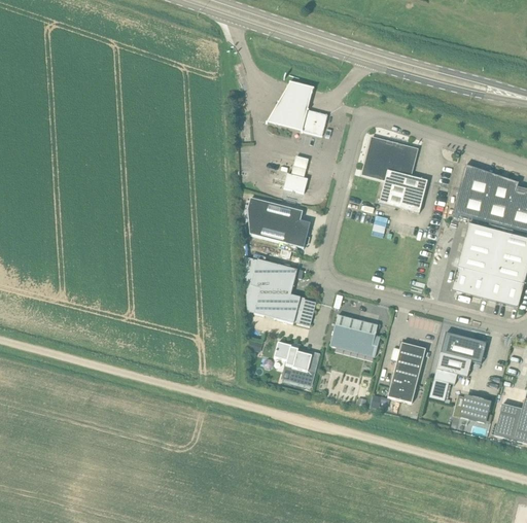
[(264,121),(301,131),(312,89),(286,82),(264,121)]
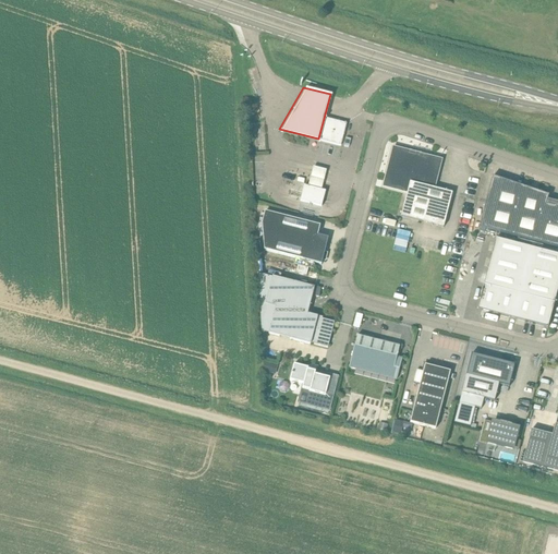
[(341,142),(347,120),(325,115),(319,136),(341,142)]
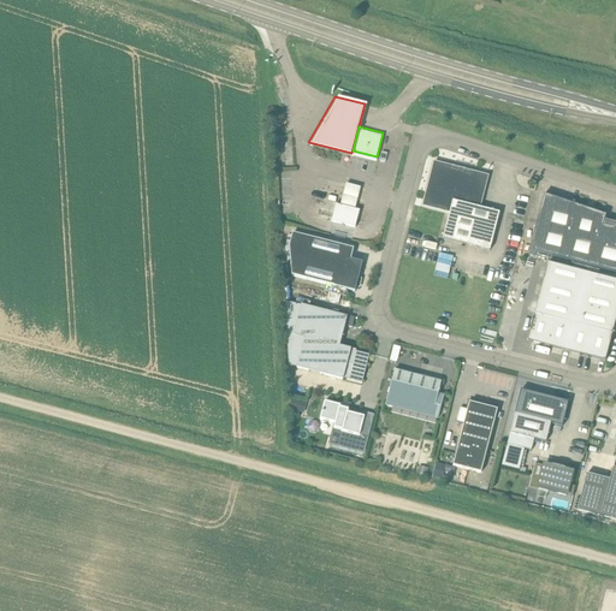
[(443,235),(455,238),(490,247),(499,209),(477,203),(484,175),(437,162),(427,200),(450,206),(443,235)]
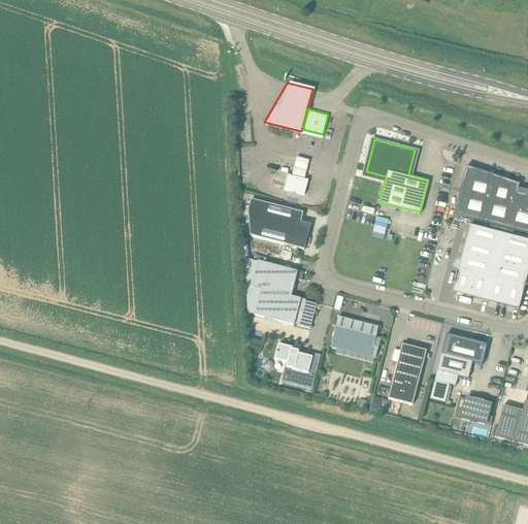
[(292,173),(305,176),(310,157),(296,154),(292,173)]
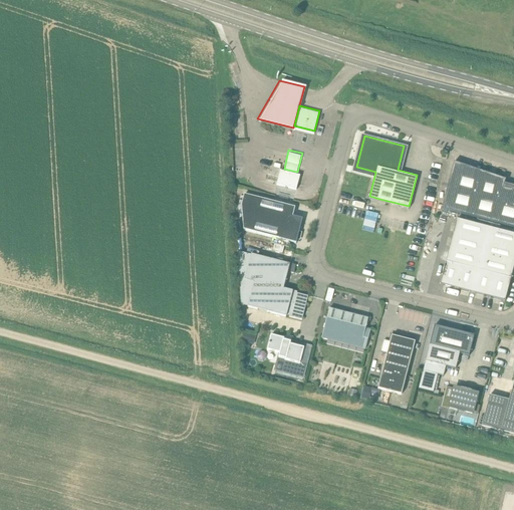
[(513,183),(504,181),(505,177),(454,160),(442,206),(513,224),(513,183)]
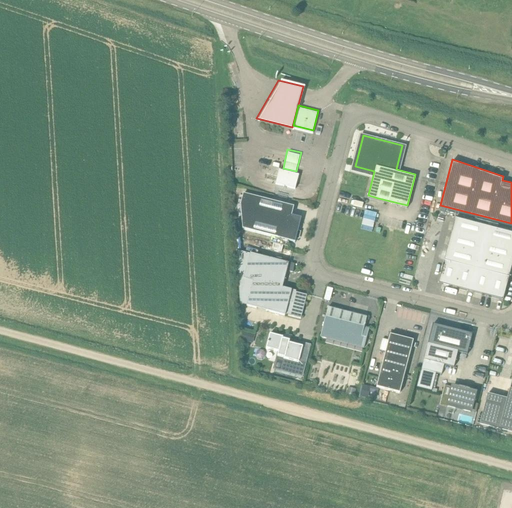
[(276,178),(275,181),(295,186),(296,183),(299,172),(279,167),(276,178)]
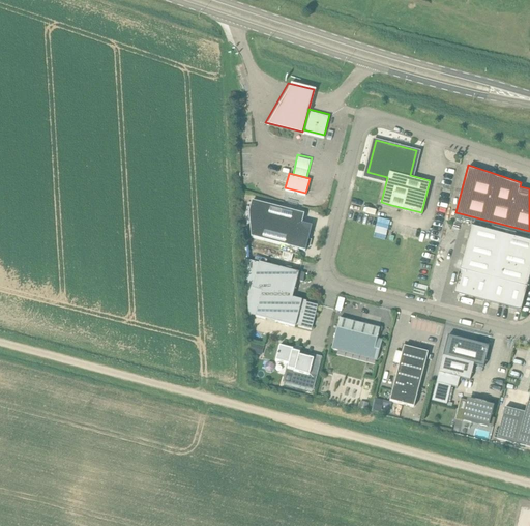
[(252,198),(248,209),(251,234),(305,247),(312,223),(301,220),(304,211),(252,198)]
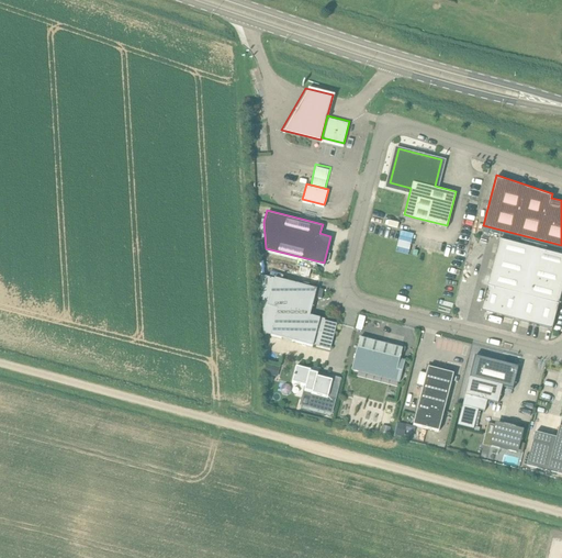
[(531,260),(535,246),(499,236),(495,252),(531,260)]
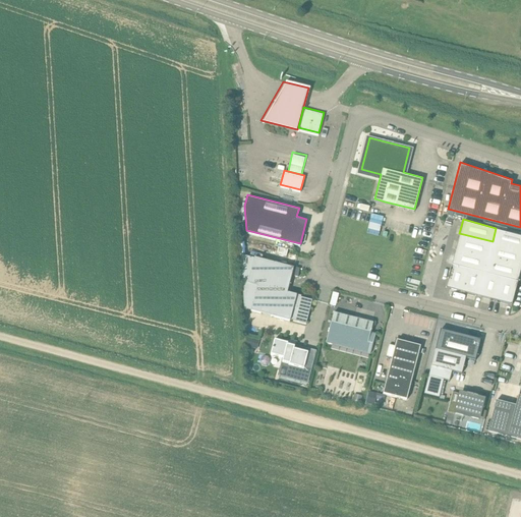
[(493,241),(520,248),(520,234),(496,228),(493,241)]
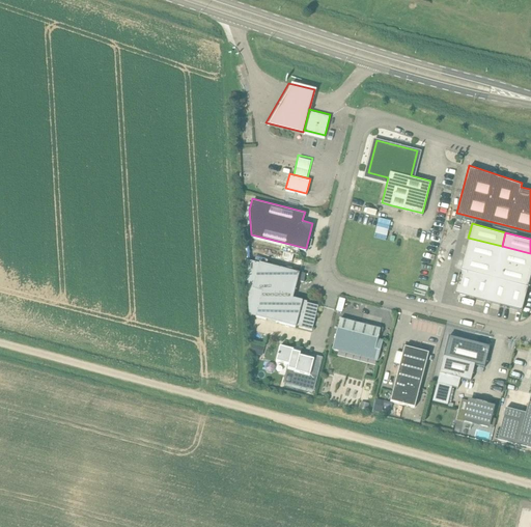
[(502,246),(468,238),(465,252),(498,261),(502,246)]
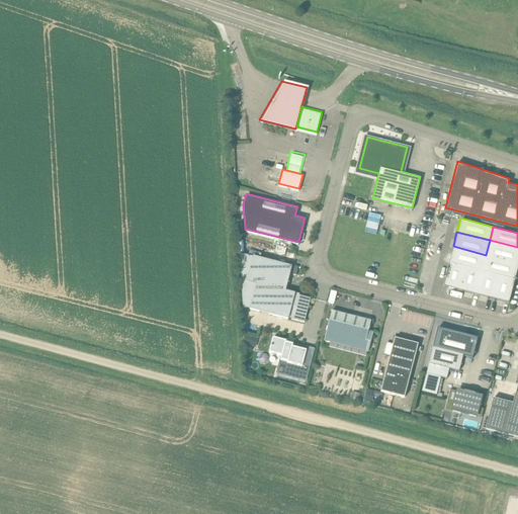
[(486,255),(517,262),(517,247),(490,240),(486,255)]
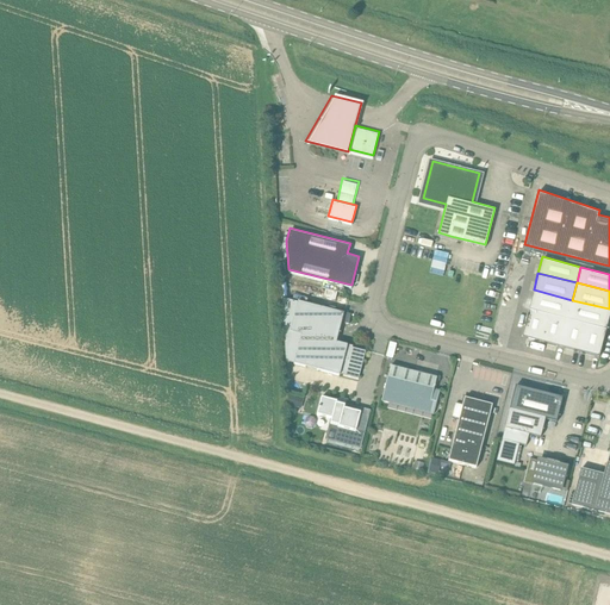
[(572,300),(534,289),(529,307),(549,312),(567,317),(572,300)]
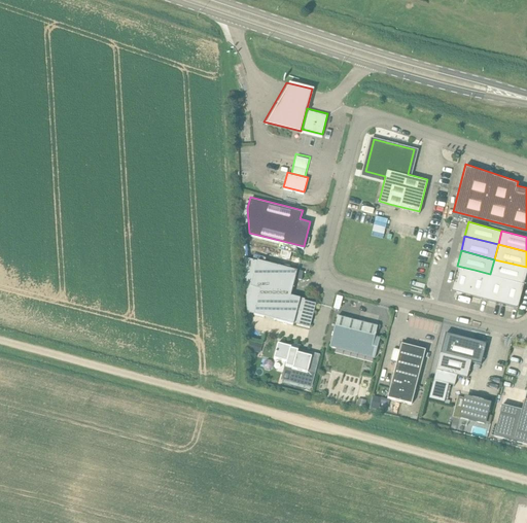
[(296,268),(287,266),(257,257),(250,284),(260,286),(253,311),(293,321),(293,320),(310,324),(316,301),(305,298),(304,299),(300,298),(301,295),(290,293),(296,268)]
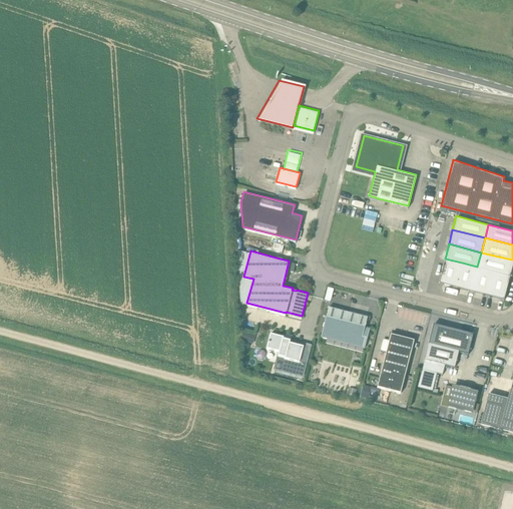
[(493,271),(509,275),(512,261),(512,260),(481,252),(477,267),(493,271)]
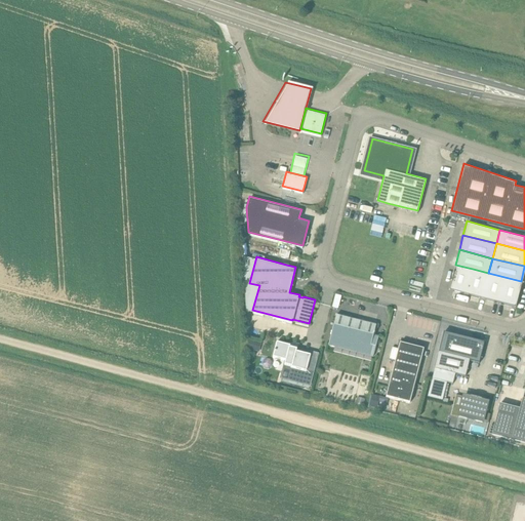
[(473,269),(455,265),(449,287),(466,292),(473,269)]
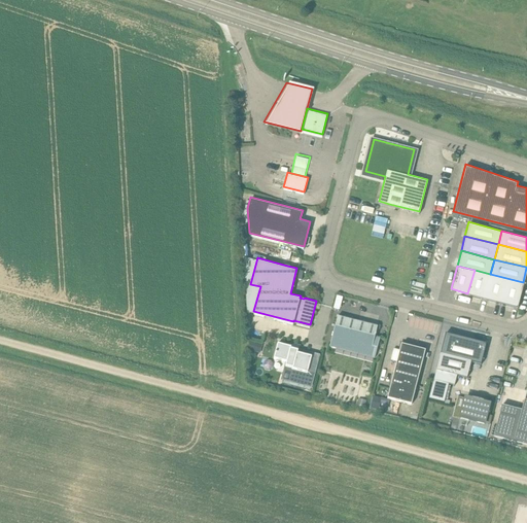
[(475,270),(467,293),(484,298),(490,274),(475,270)]
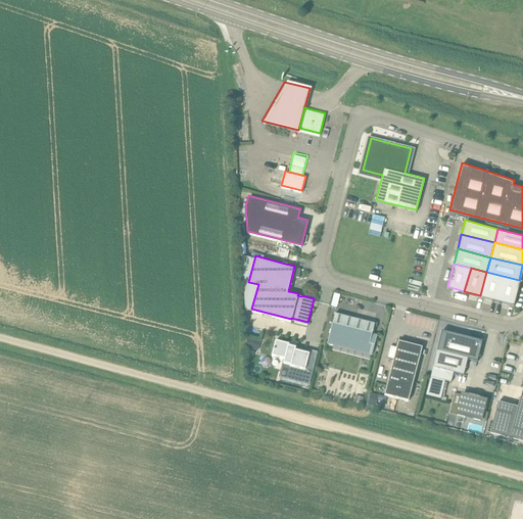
[(486,272),(480,295),(496,299),(503,276),(486,272)]
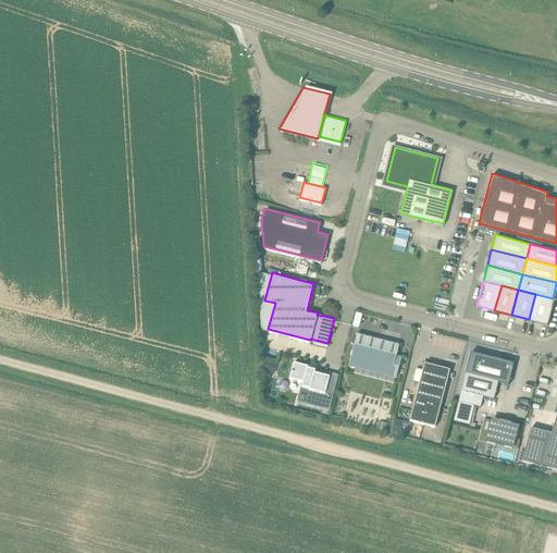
[(535,294),(529,319),(547,323),(553,298),(535,294)]
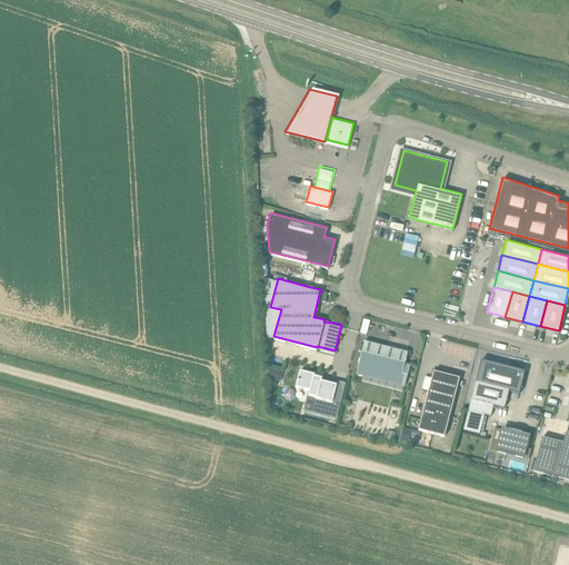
[(363,316),(360,329),(366,331),(370,317),(363,316)]
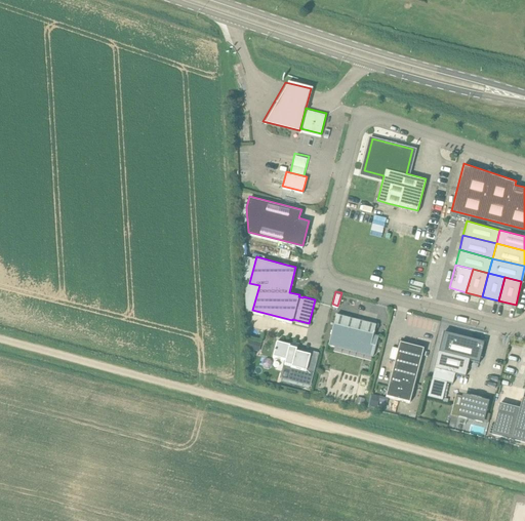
[(331,332),(328,342),(333,343),(373,354),(375,344),(371,342),(373,331),(376,322),(336,312),(333,322),(331,332)]
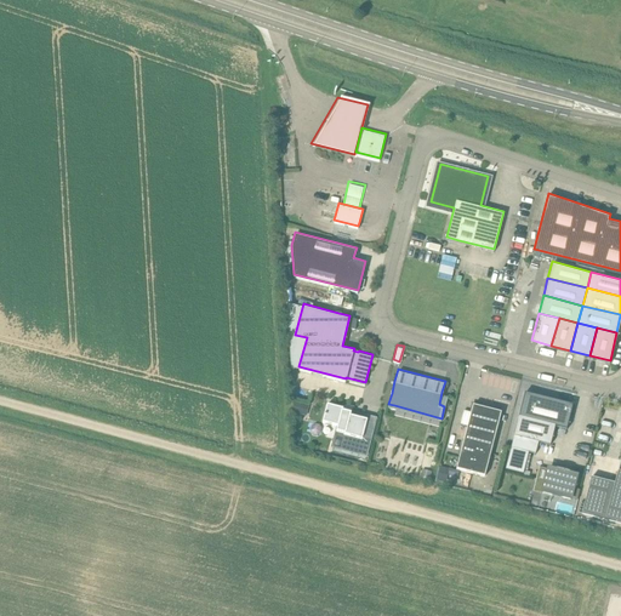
[(570,414),(573,401),(525,389),(522,401),(519,414),(511,444),(535,450),(539,439),(550,441),(554,423),(567,426),(570,414)]
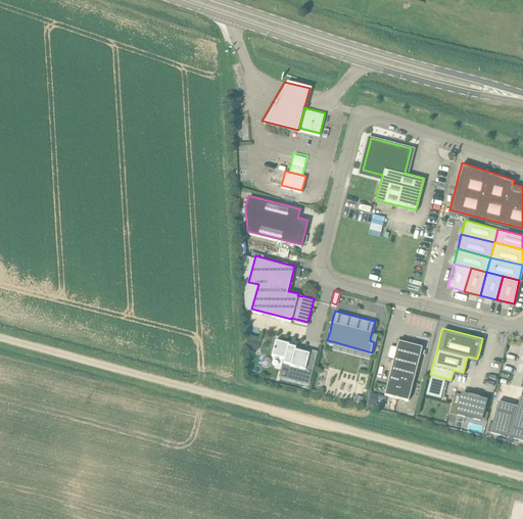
[(260,338),(247,334),(247,344),(258,346),(260,338)]
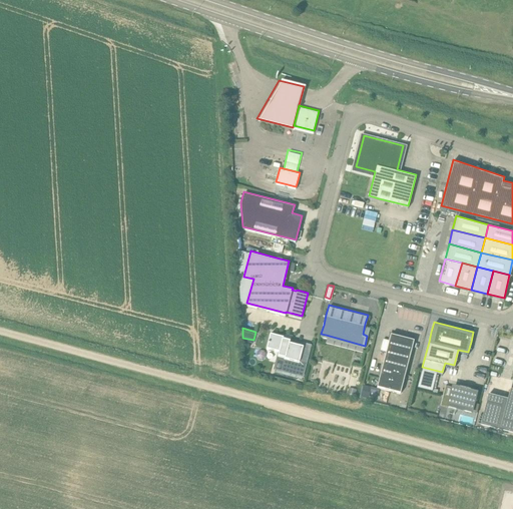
[(299,360),(303,345),(291,341),(293,333),(283,331),(282,335),(271,332),(267,346),(279,350),(278,354),(285,355),(285,356),(299,360)]
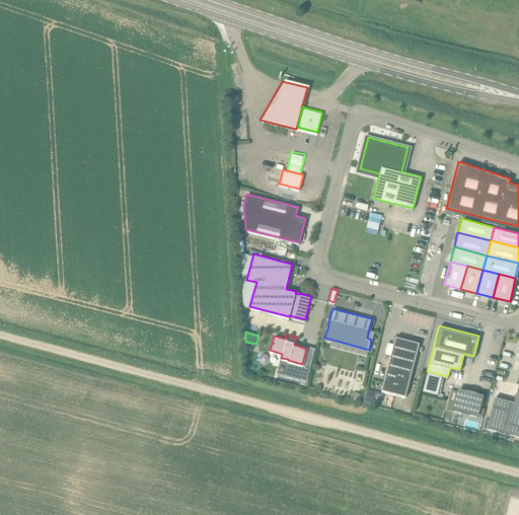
[(419,342),(395,336),(381,389),(405,395),(419,342)]
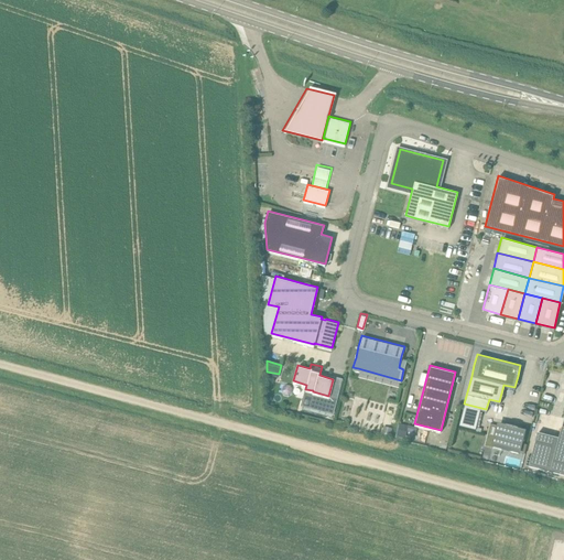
[(421,369),(418,383),(424,384),(427,372),(421,369)]
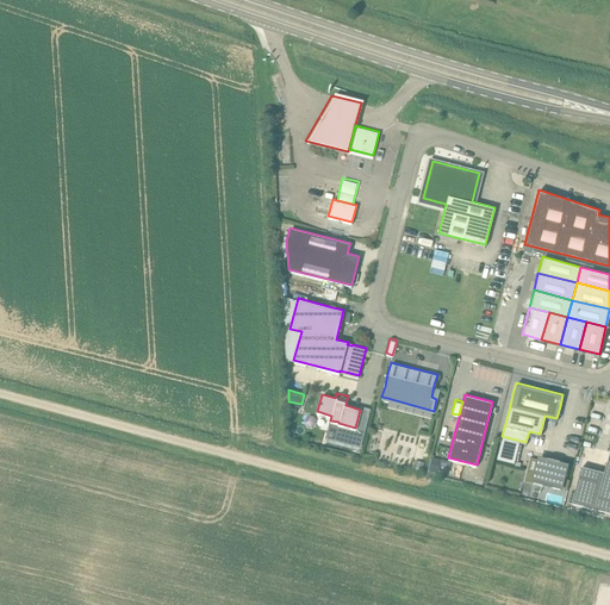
[(580,465),(572,500),(609,510),(609,446),(604,471),(580,465)]
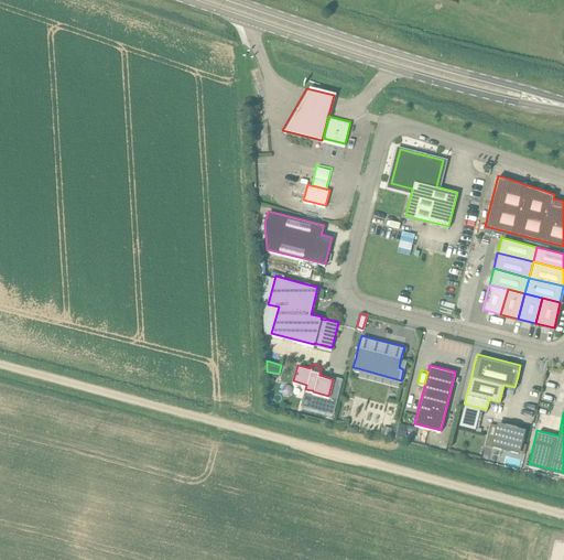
[(481,419),(478,429),(487,431),(487,433),(495,435),(492,443),(518,450),(523,429),(517,428),(517,426),(506,422),(506,424),(498,422),(498,423),(481,419)]
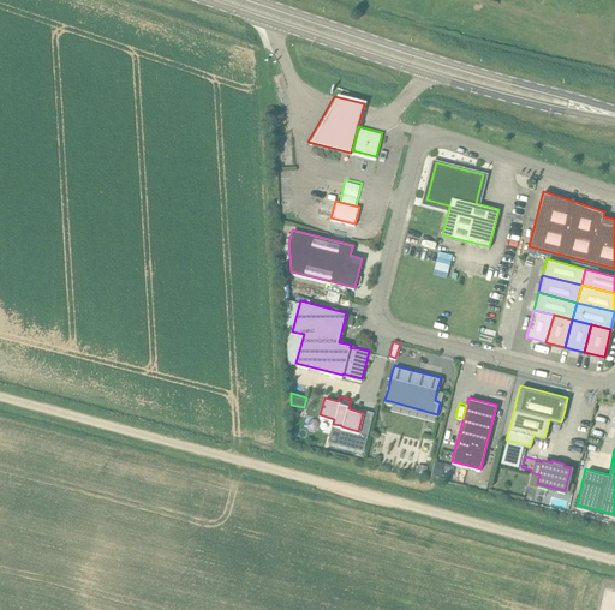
[(436,458),(433,471),(442,473),(445,460),(436,458)]
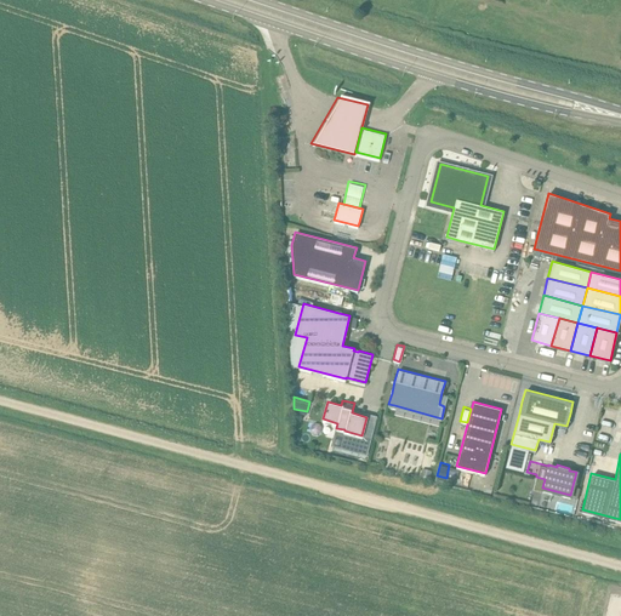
[(422,466),(420,473),(429,475),(432,468),(422,466)]
